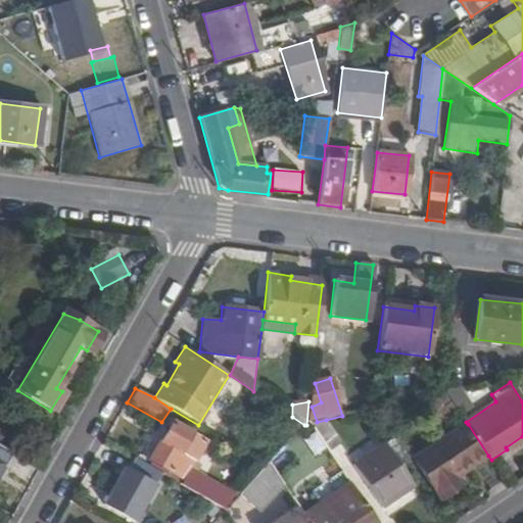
[(291,439),(304,425),(292,417),(287,414),(275,426),(291,439)]
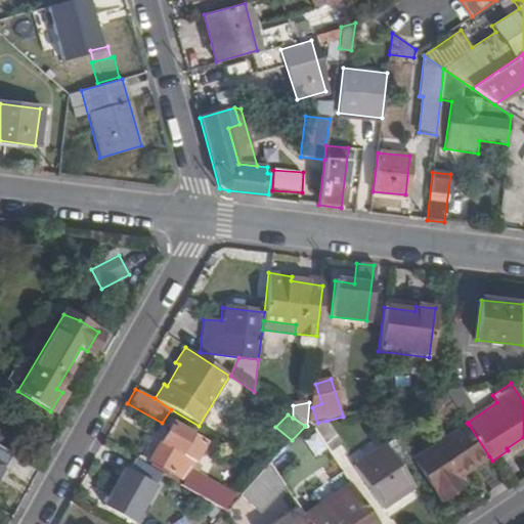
[(343,445),(326,421),(317,423),(310,425),(331,454),(343,445)]
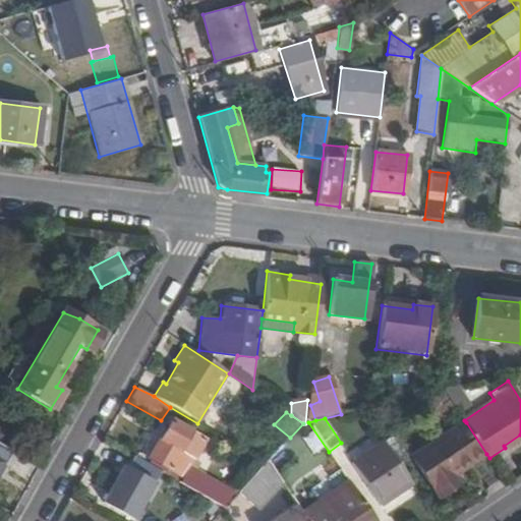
[(181,477),(203,441),(170,421),(149,459),(181,477)]
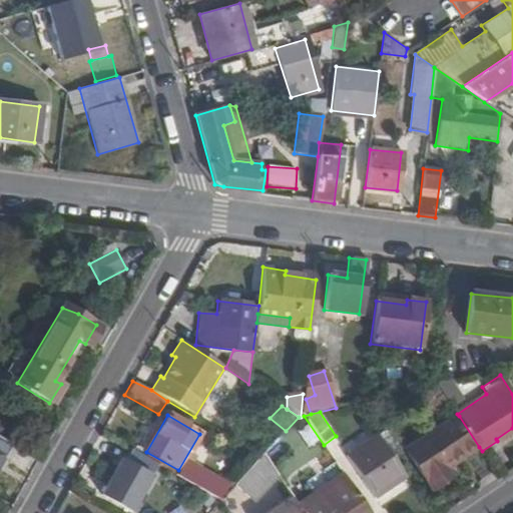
[(448,467),(479,447),(459,416),(409,450),(436,488),(454,476),(448,467)]
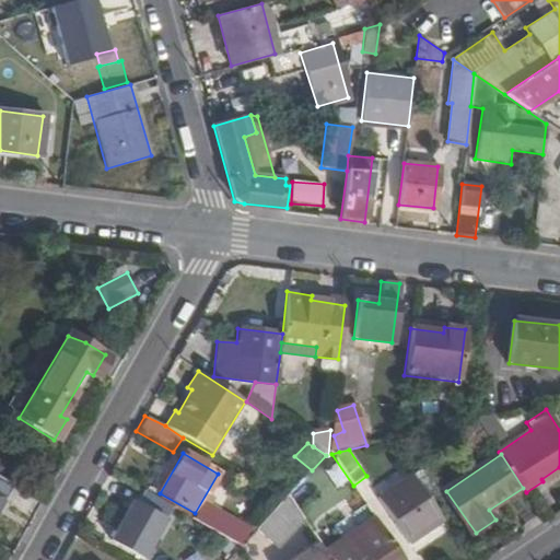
[(559,473),(559,467),(541,479),(543,481),(544,483),(559,473)]
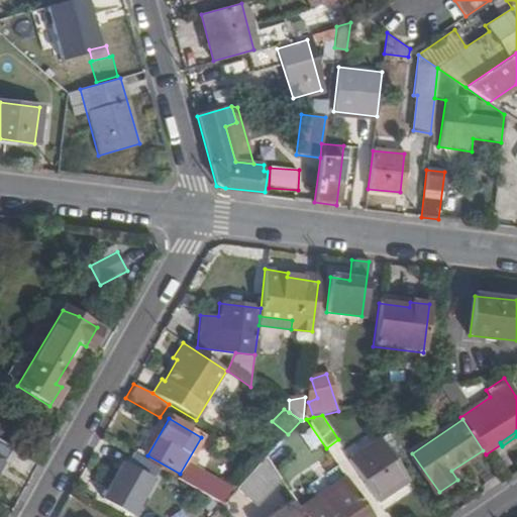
[(377,499),(409,478),(382,437),(349,458),(377,499)]
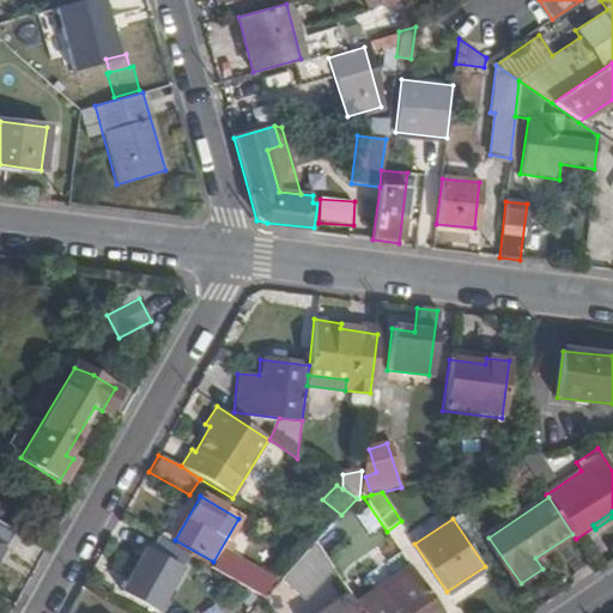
[(0,550),(12,529),(0,522),(0,550)]
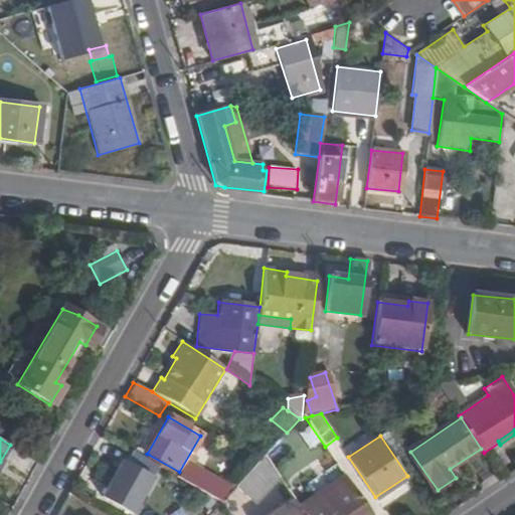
[(281,480),(265,457),(235,488),(255,507),(281,480)]
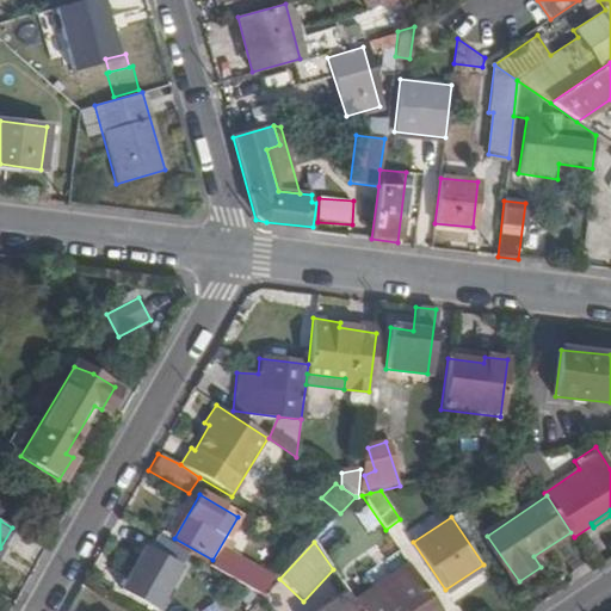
[(179,568),(143,548),(121,590),(155,610),(179,568)]
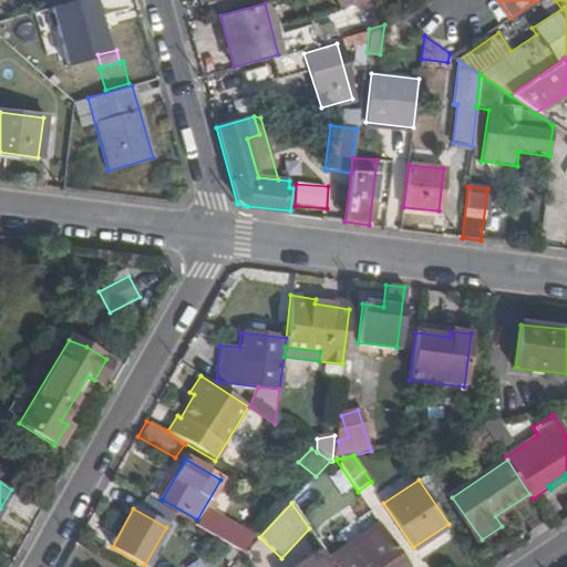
[(248,550),(257,532),(206,508),(197,527),(248,550)]
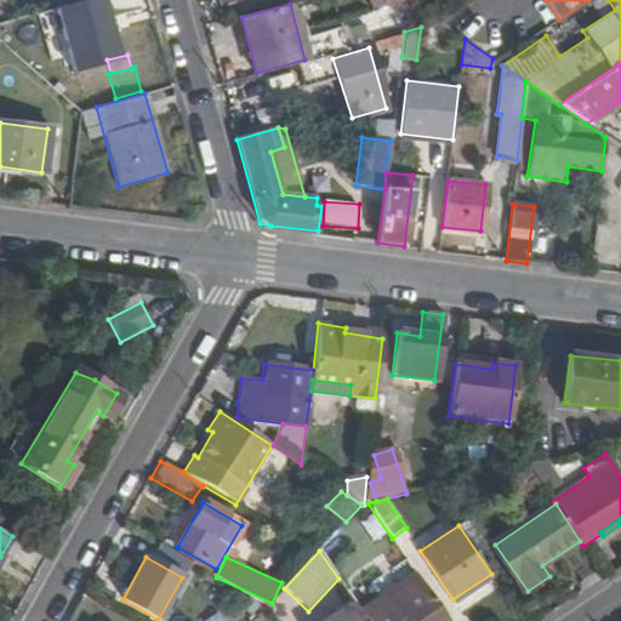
[(445,620),(417,576),(362,614),(366,620),(445,620)]
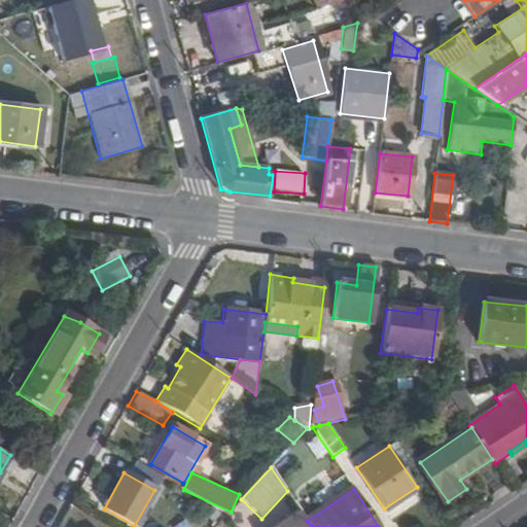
[(306,526),(296,511),(272,526),(306,526)]
